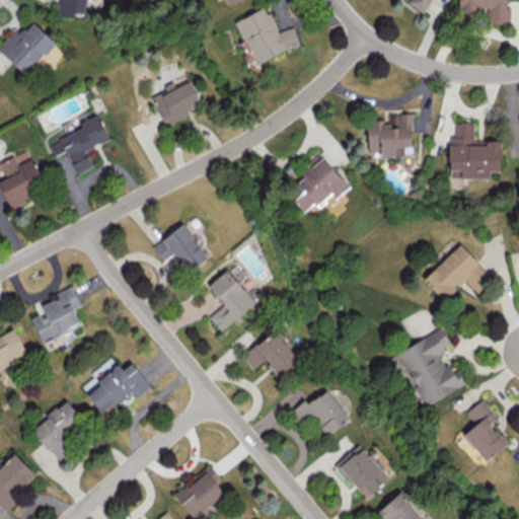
[(84,5),(84,0),(54,0),(55,15),(73,16),(73,5),(84,5)]
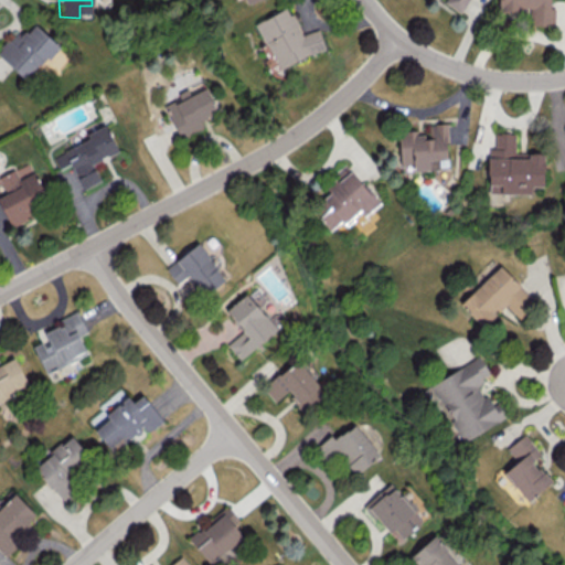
[(445,0),(444,2),(459,11),(466,0),(445,0)]
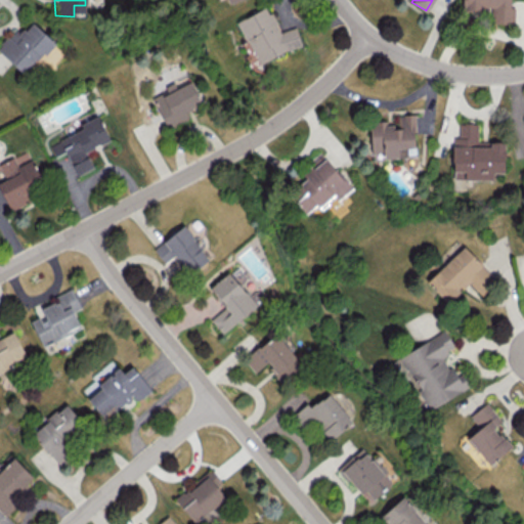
[(511,7),(510,0),(464,0),(464,8),(491,9),(491,23),(514,24),(514,7),(511,7)]
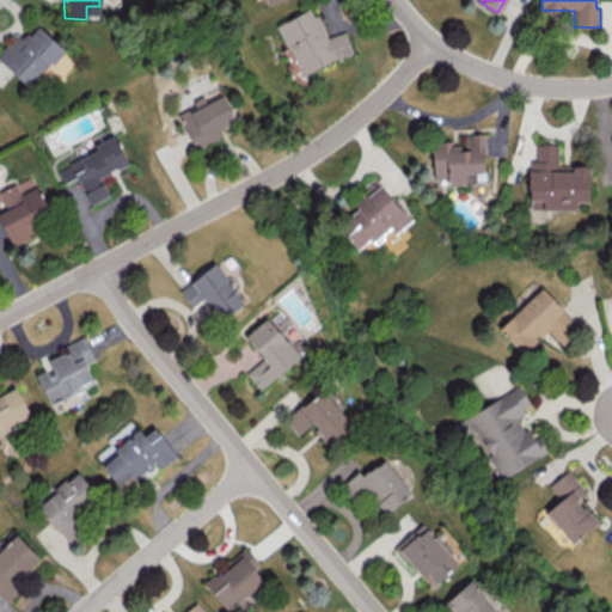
[(303,74),(353,50),(343,30),(328,38),(313,7),(277,24),(303,74)]
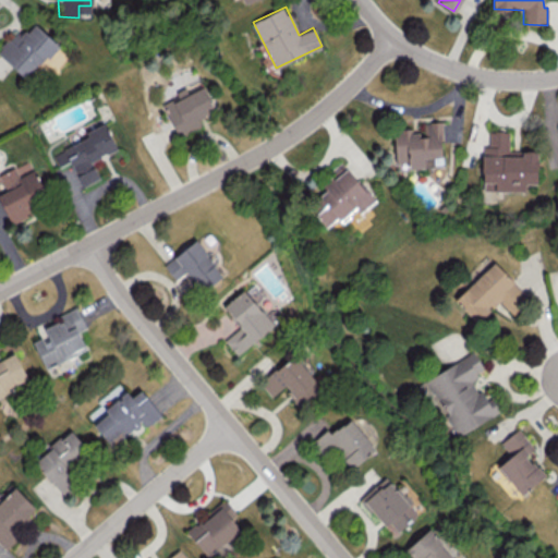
[(58,44),(34,22),(19,38),(13,33),(0,47),(0,55),(26,79),(58,44)]
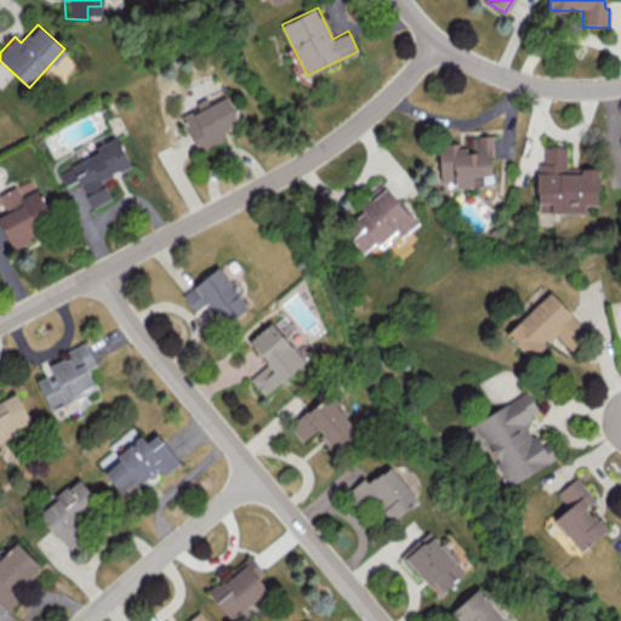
[(178,112),(199,152),(224,138),(221,131),(240,121),(223,90),(178,112)]
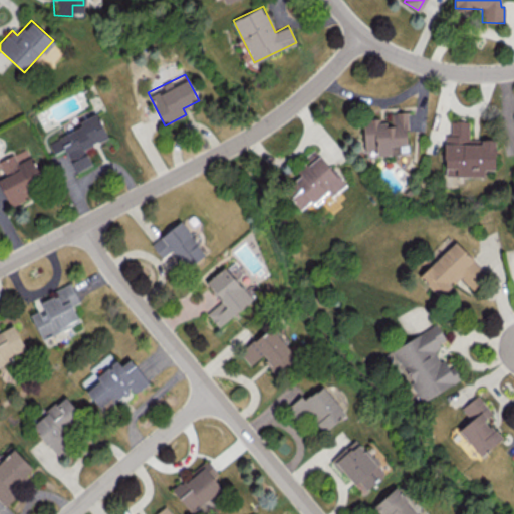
[(407,111),(387,112),(387,118),(362,119),(363,151),(374,151),(374,155),(408,153),(407,111)]
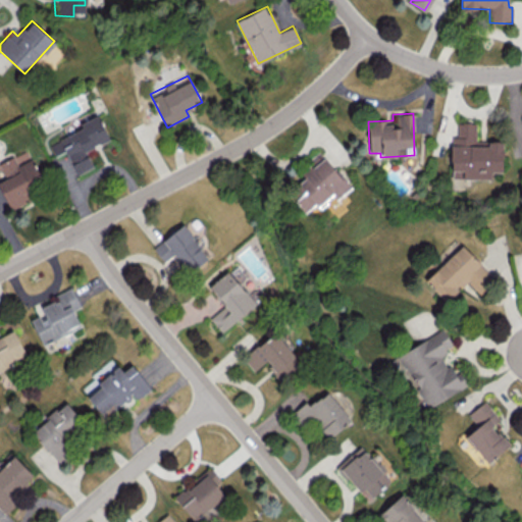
[(76,174),(93,167),(86,150),(109,140),(98,115),(80,123),(82,129),(50,143),(55,155),(65,151),(76,174)]
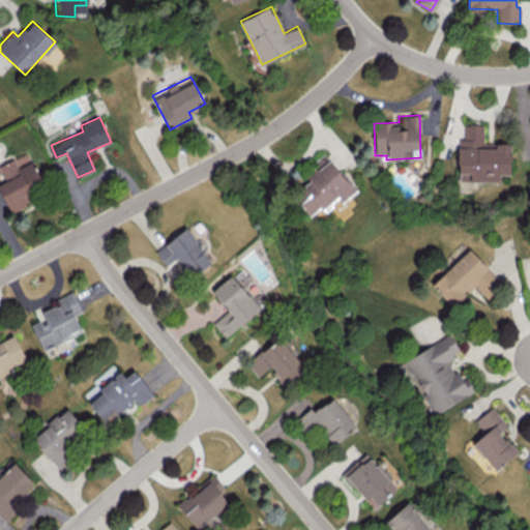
[(458,181),(498,181),(498,174),(509,174),(509,145),(483,144),(484,124),(464,123),(464,139),(458,139),(458,181)]
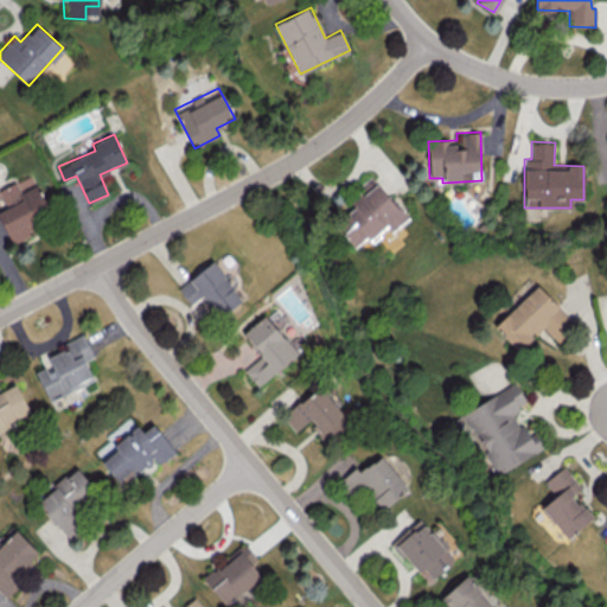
[(0,189),(0,195),(6,208),(0,210),(0,218),(10,238),(53,218),(32,173),(0,189)]
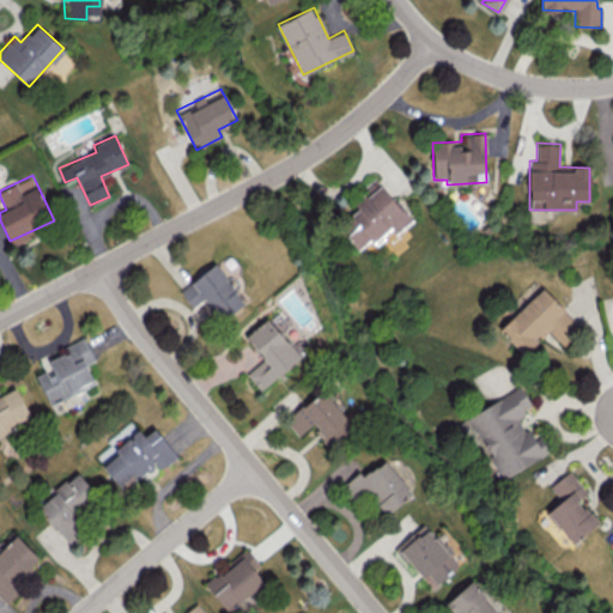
[(358,249),(370,238),(375,244),(392,230),(395,235),(411,220),(378,181),(346,208),(359,224),(346,236),(358,249)]
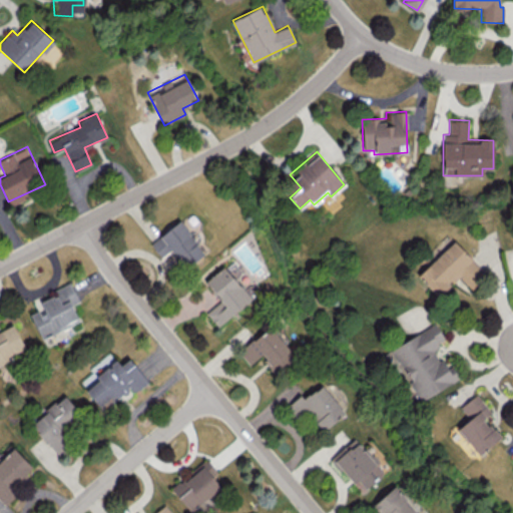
[(185,269),(205,252),(179,220),(150,243),(161,258),(170,250),(185,269)]
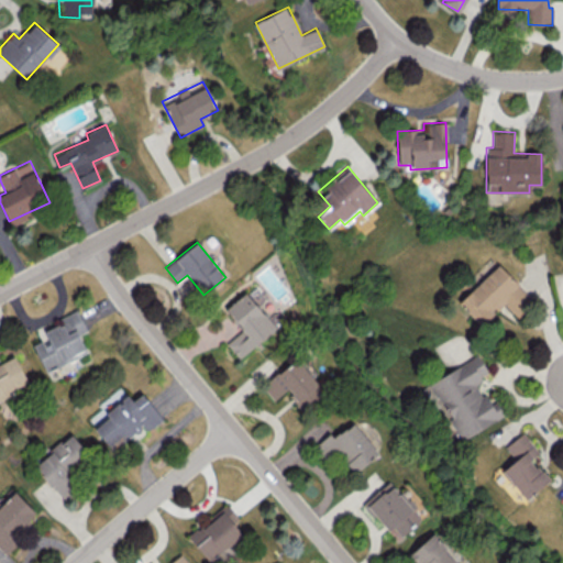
[(459,301),(482,328),(497,315),(495,312),(504,304),(516,317),(533,301),(499,264),(459,301)]
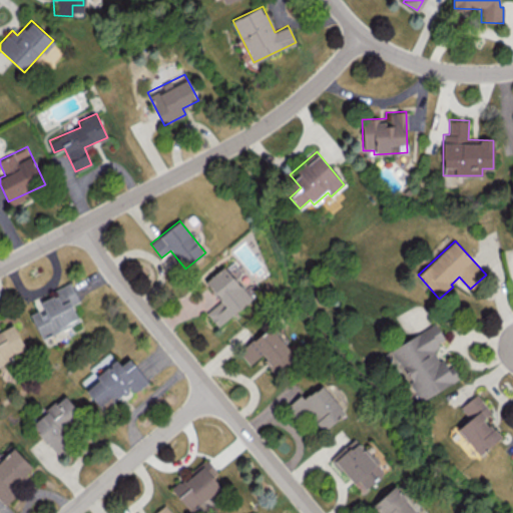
[(251,299),(224,266),(204,282),(220,301),(206,312),(217,326),(251,299)]
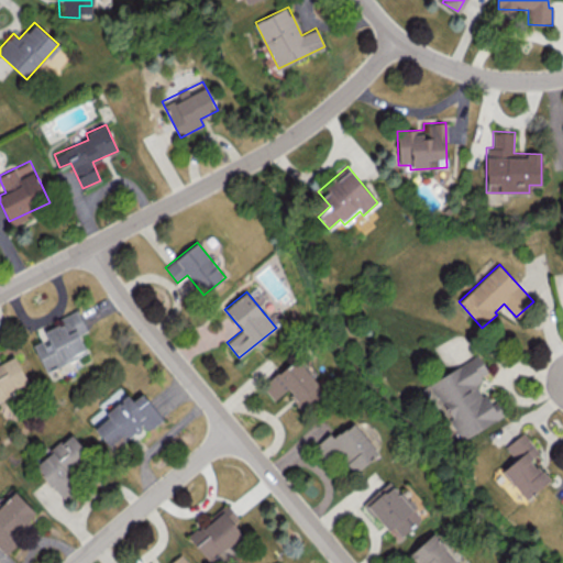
[(33,344),(45,372),(87,352),(79,334),(87,330),(77,309),(58,318),(61,323),(43,331),(46,338),(33,344)]
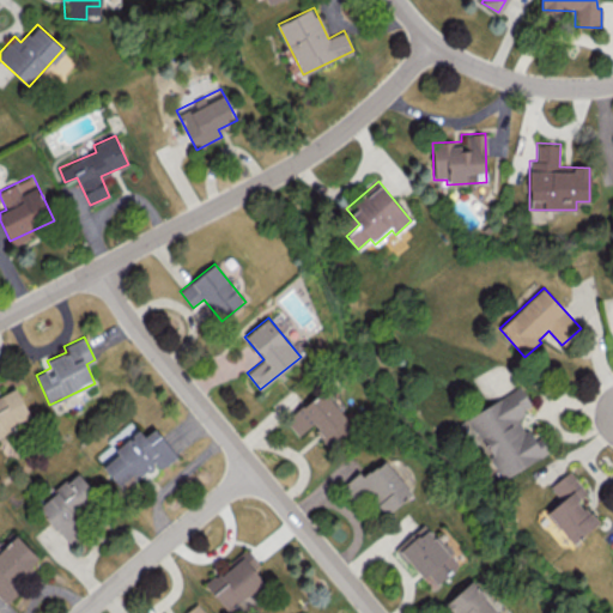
[(0,434),(32,417),(14,386),(0,393),(0,434)]
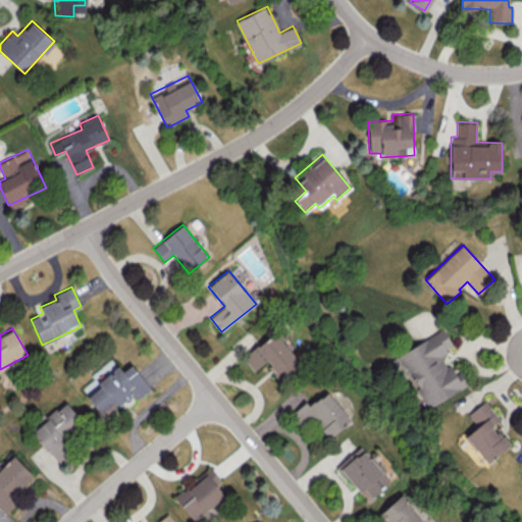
[(399,354),(427,407),(468,384),(461,370),(453,374),(440,353),(453,347),(444,329),(399,354)]
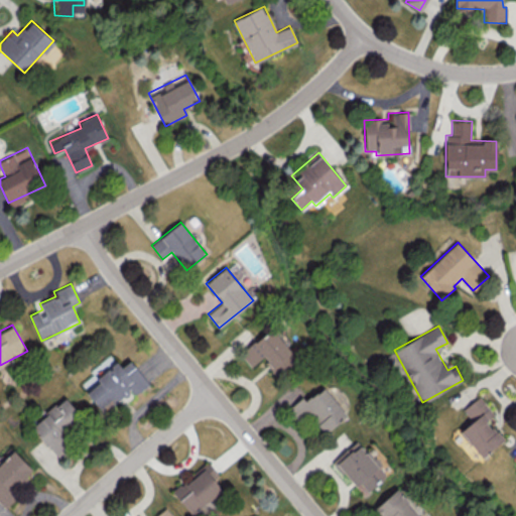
[(251,366),(262,357),(278,376),(286,369),(282,364),(293,356),(271,328),(240,353),(251,366)]
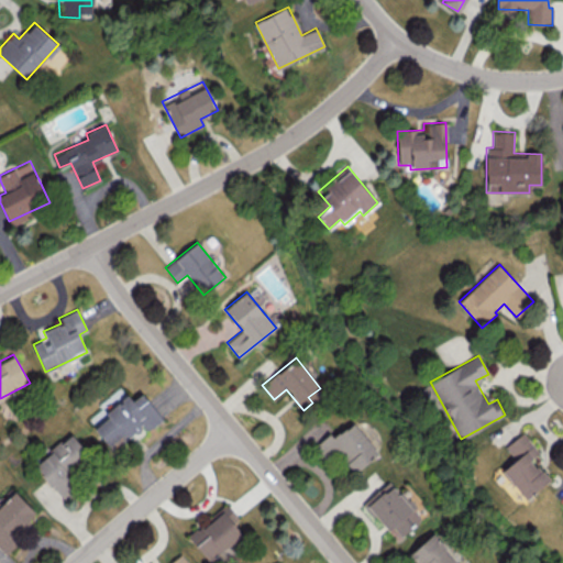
[(109,446),(119,438),(123,443),(143,427),(146,431),(163,418),(142,393),(132,400),(129,396),(92,426),(109,446)]
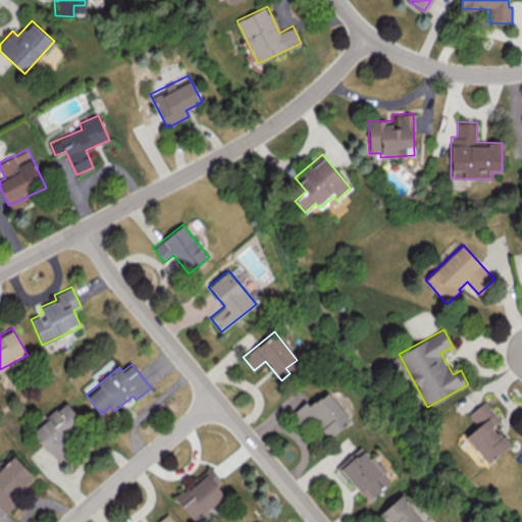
[(351,419),(327,390),(310,406),(306,401),(293,412),(305,427),(313,420),(328,438),(351,419)]
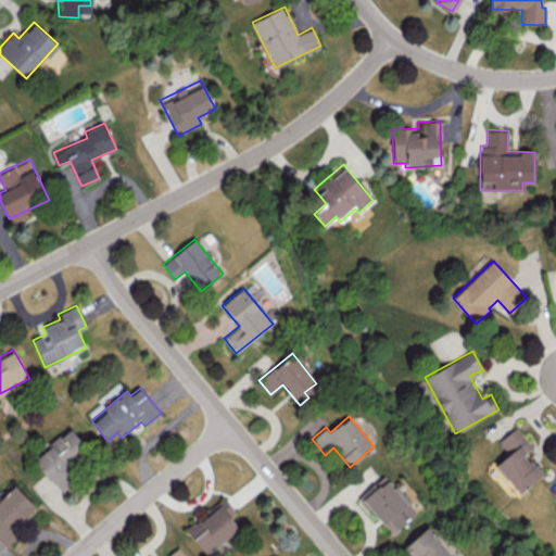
[(495,465),(520,492),(542,472),(525,453),(532,445),(515,427),(498,442),(508,453),(495,465)]
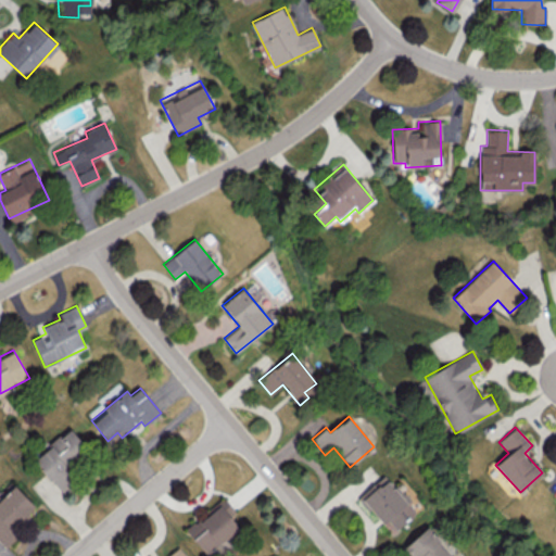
[(34,457),(59,489),(75,476),(66,466),(87,451),(70,429),(34,457)]
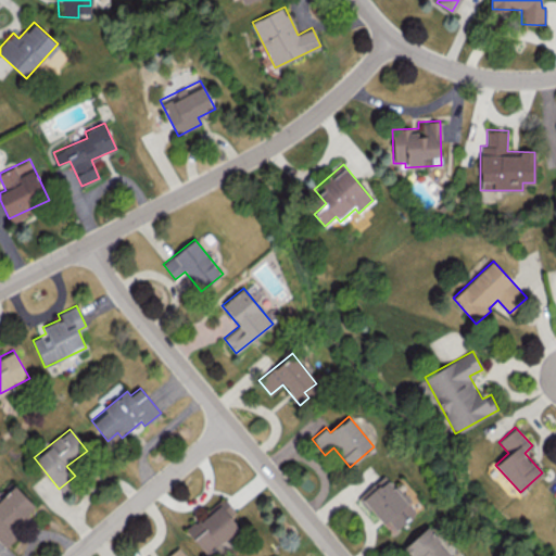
[(382,526),(389,520),(394,529),(416,514),(389,475),(361,494),(382,526)]
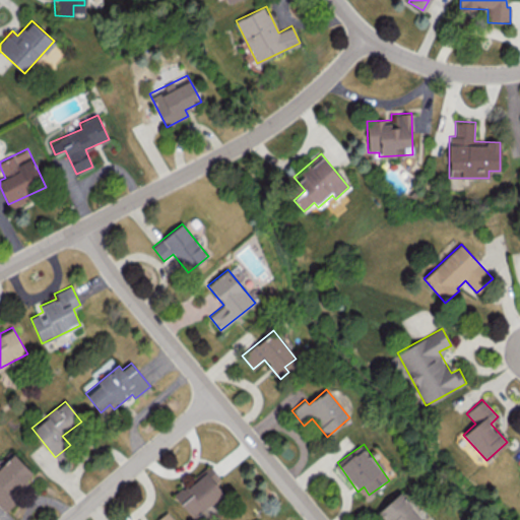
[(0,507),(3,510),(37,475),(13,453),(0,466),(0,507)]
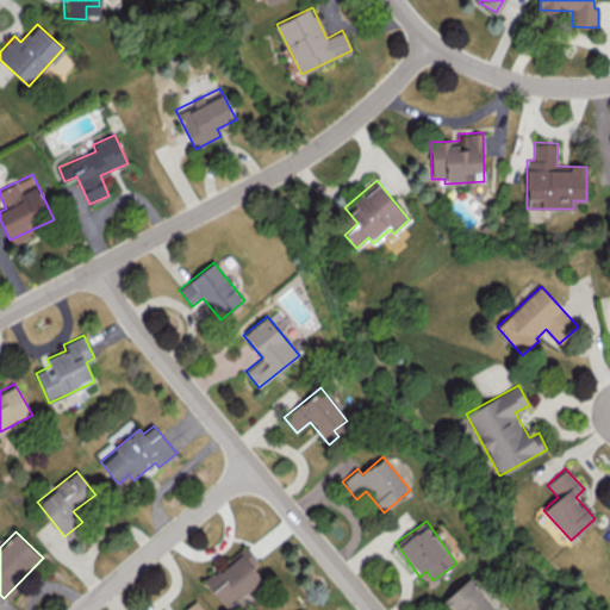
[(228,609),(262,578),(253,567),(259,561),(244,546),(204,582),(228,609)]
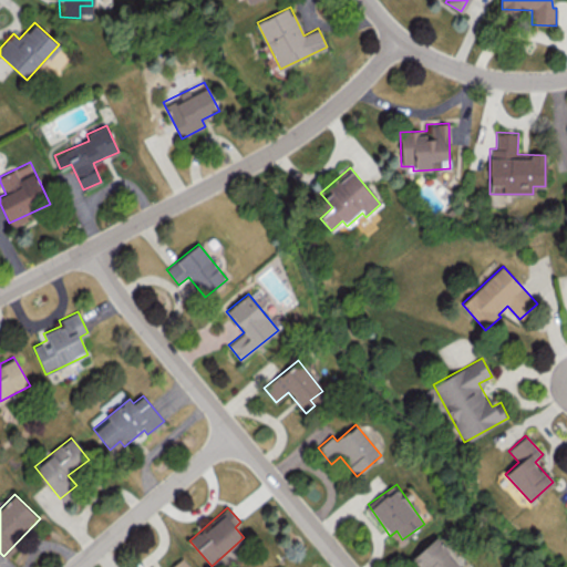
[(414,556),(423,566),(459,566),(457,564),(462,560),(437,535),(414,556)]
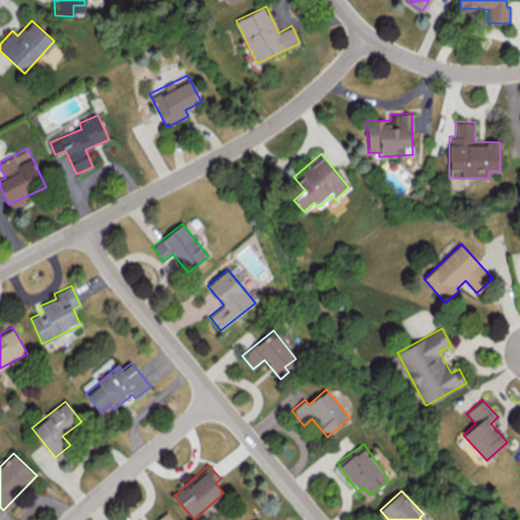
[(174,519),(168,511),(155,519),(174,519)]
